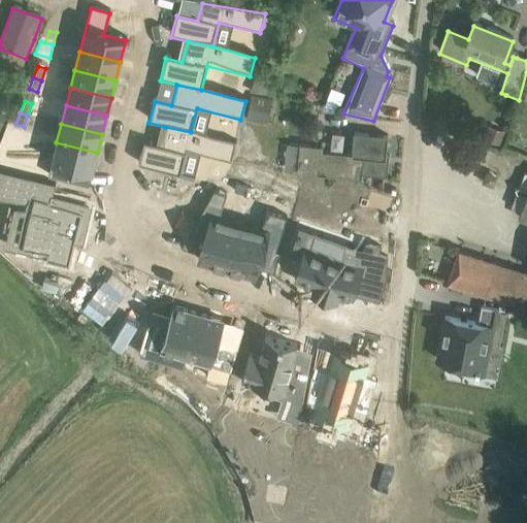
[(143,144),(137,166),(179,176),(186,152),(230,163),(235,144),(191,132),(165,127),(160,149),(143,144)]
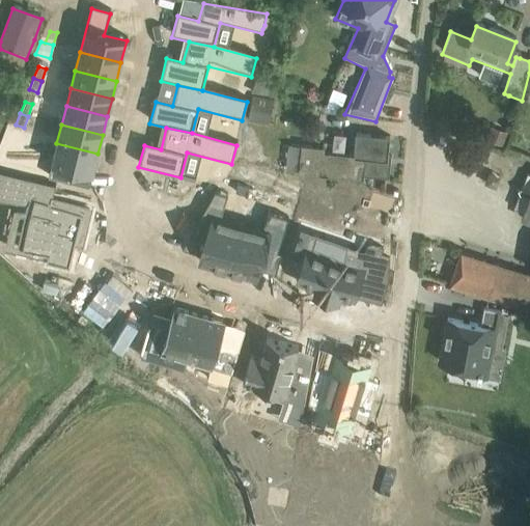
[(492,128),(486,141),(502,146),(507,134),(492,128)]
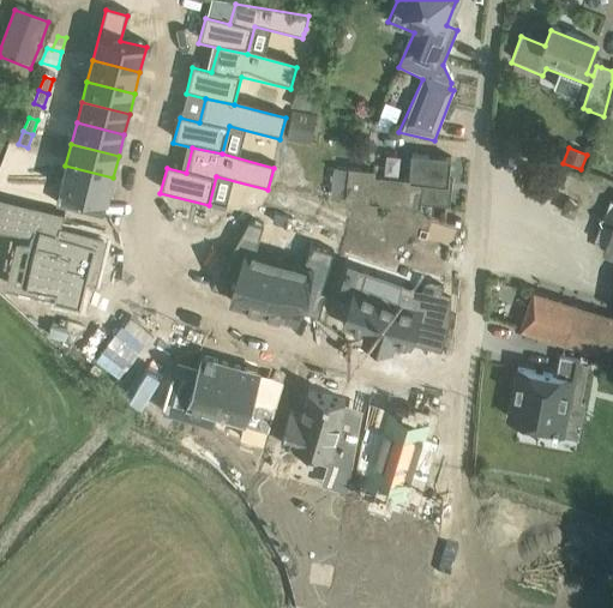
[(410,157),(408,184),(374,180),(374,174),(347,172),(347,173),(344,199),(344,203),(419,211),(419,205),(448,208),(449,194),(446,194),(449,162),(410,157)]
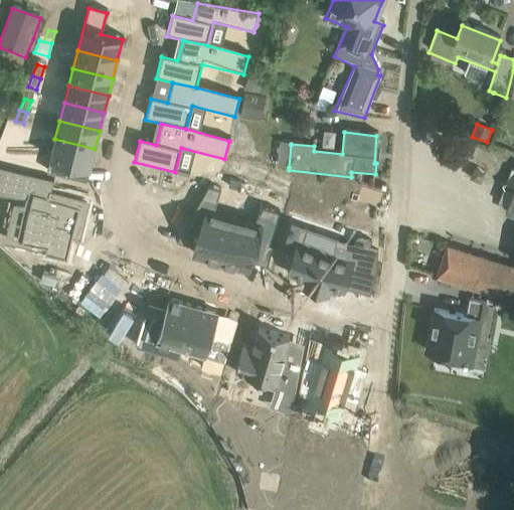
[(54,139),(46,173),(64,178),(67,165),(90,170),(95,149),(54,139)]
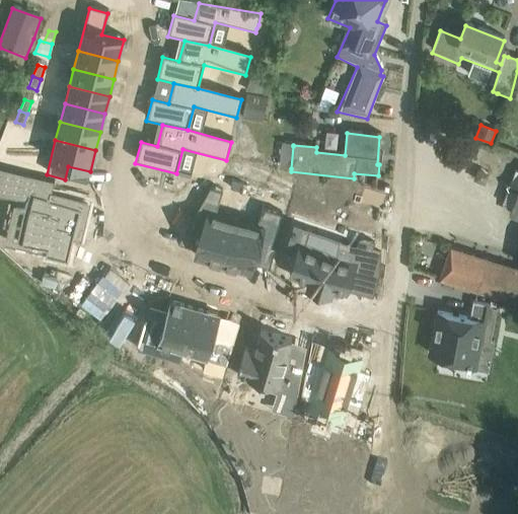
[(281,145),(279,168),(291,168),(293,146),(281,145)]
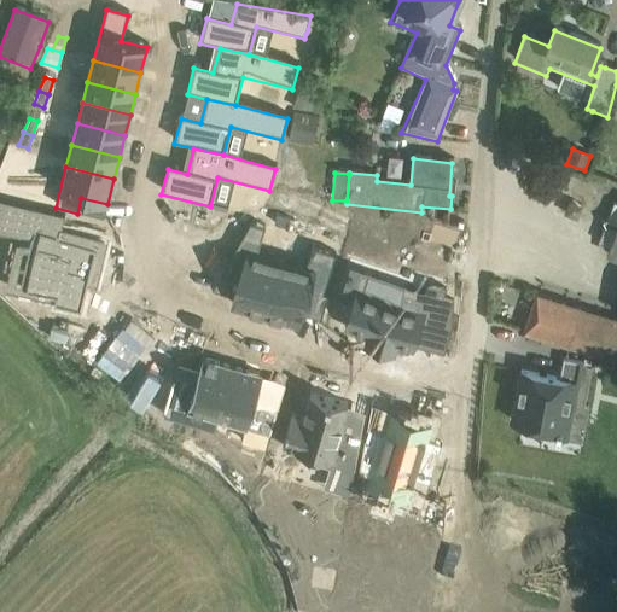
[(6,179),(0,193),(19,198),(23,184),(6,179)]
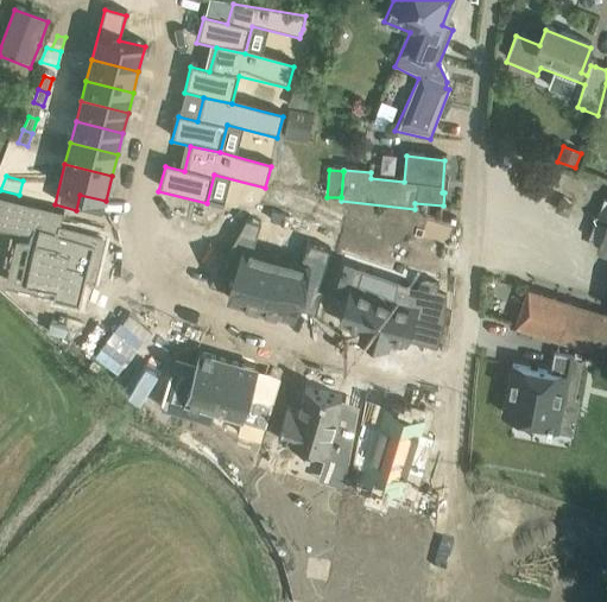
[(0,227),(25,234),(21,249),(27,251),(19,286),(48,293),(46,299),(73,306),(80,280),(84,282),(95,240),(51,229),(56,213),(0,197),(0,227)]
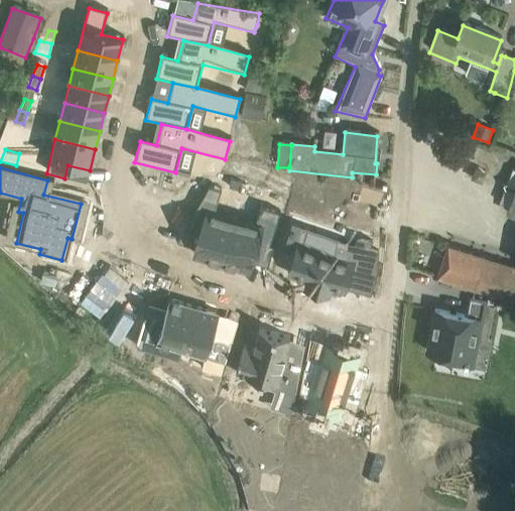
[(514,271),(501,267),(490,298),(514,306),(514,173),(512,172),(506,186),(503,188),(504,193),(499,207),(508,210),(506,216),(514,219),(514,271)]
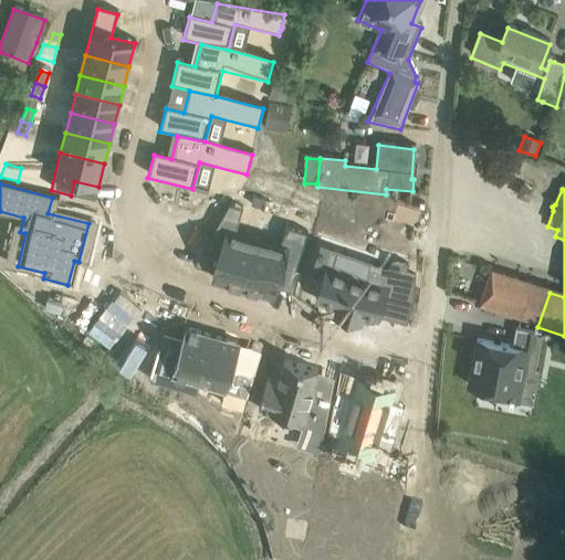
[(228,207),(205,247),(221,252),(212,281),(242,291),(261,226),(257,241),(234,234),(242,211),(229,207),(228,207)]
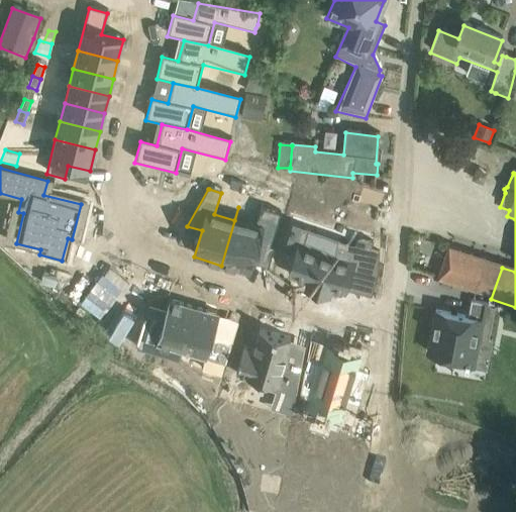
[(238,207),(221,266),(247,274),(255,247),(268,250),(269,251),(280,215),(260,209),(254,227),(234,221),(239,207),(238,207)]
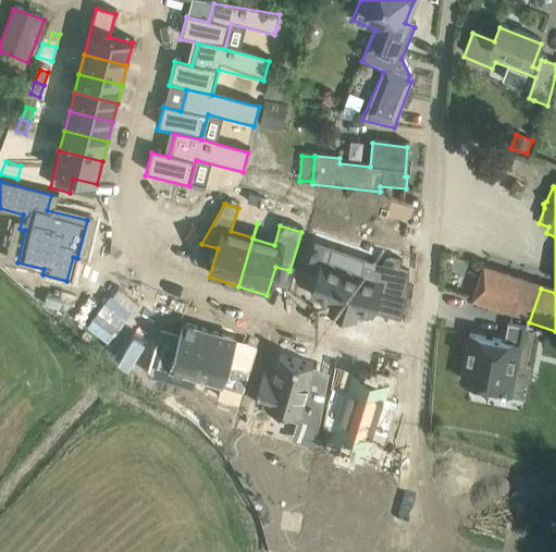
[(318,262),(310,296),(331,303),(330,309),(350,316),(351,309),(367,314),(373,287),(410,298),(412,273),(395,269),(397,260),(381,255),(379,267),(363,262),(360,274),(318,262)]
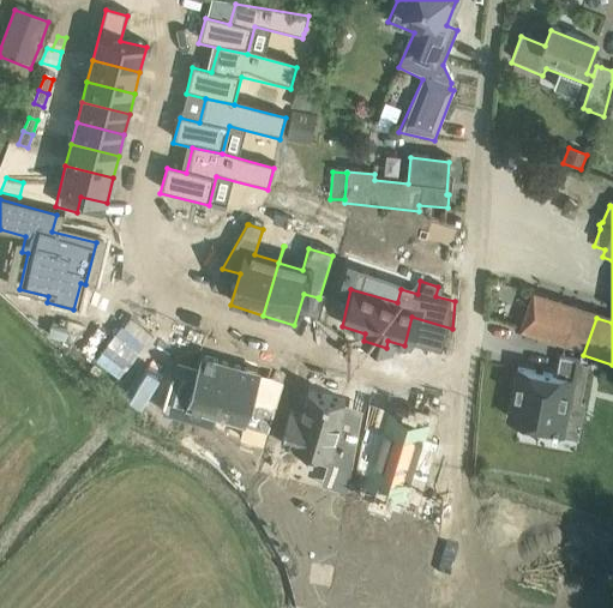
[(532,298),(520,333),(583,355),(596,318),(532,298)]
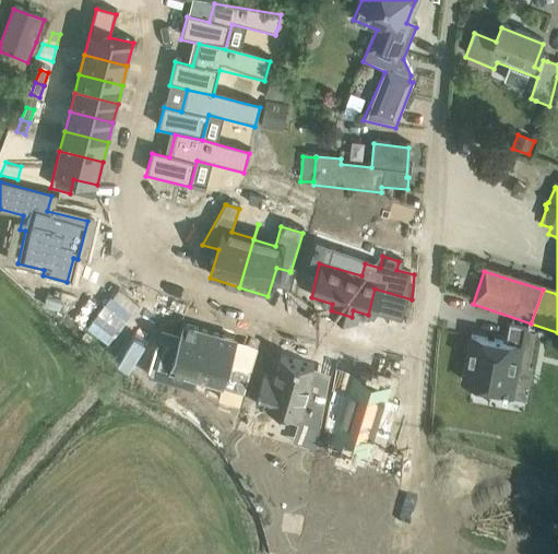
[(140,353),(130,369),(146,374),(146,377),(193,391),(197,380),(196,380),(210,334),(182,326),(177,343),(158,337),(152,356),(140,353)]
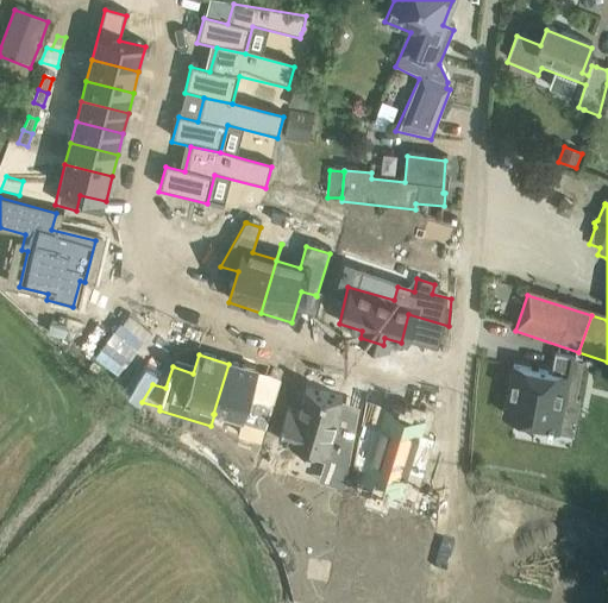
[(526,431),(551,435),(574,440),(580,403),(566,401),(575,362),(555,357),(551,377),(512,370),(503,419),(527,424),(526,431)]
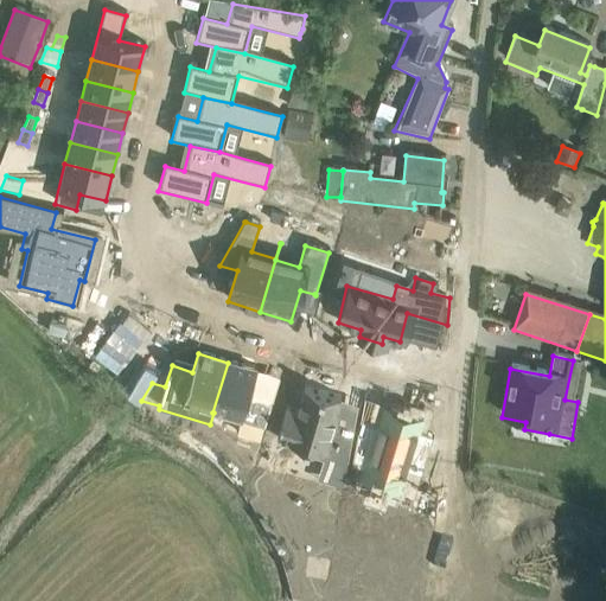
[(228,363),(212,413),(214,413),(265,429),(272,406),(249,398),(257,372),(228,363)]
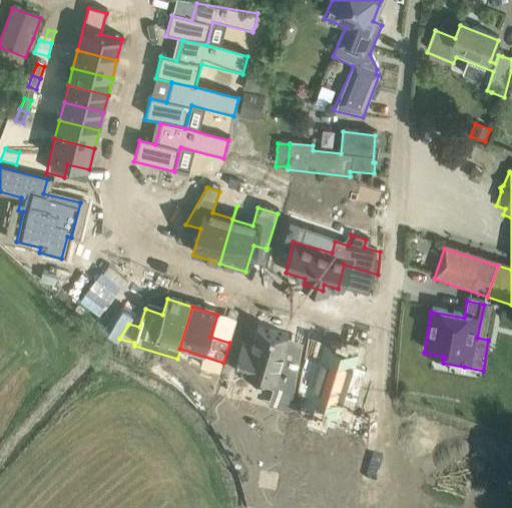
[(287,339),(256,331),(250,350),(241,348),(234,374),(259,380),(257,386),(290,395),(298,364),(284,360),(286,352),(284,351),(287,339)]
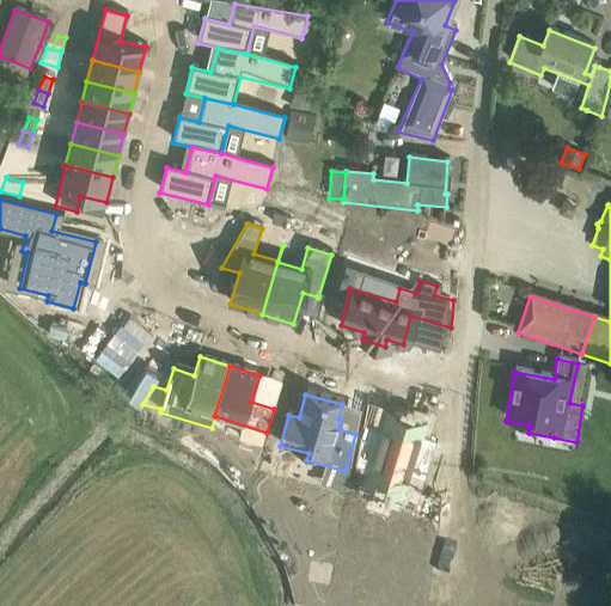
[(423,482),(435,444),(437,442),(434,441),(434,442),(421,438),(425,424),(408,420),(409,415),(407,415),(405,420),(397,416),(391,435),(364,427),(360,439),(354,470),(353,472),(368,477),(365,487),(371,488),(371,489),(386,494),(386,493),(402,497),(407,483),(409,477),(423,482)]
